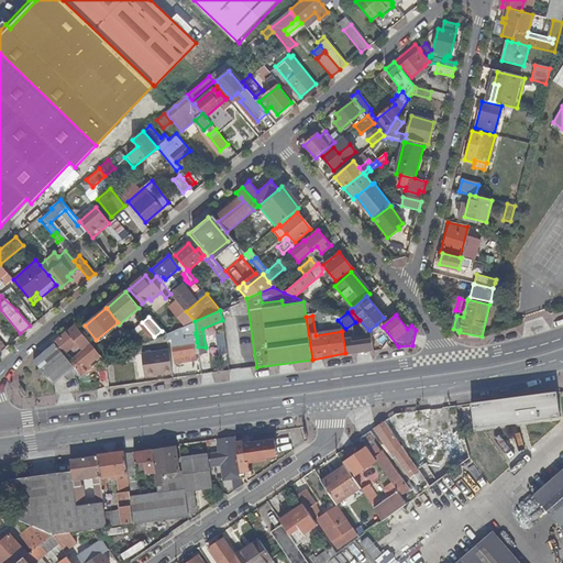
[(184,327),(185,327),(180,319),(174,322),(177,330),(184,327)]
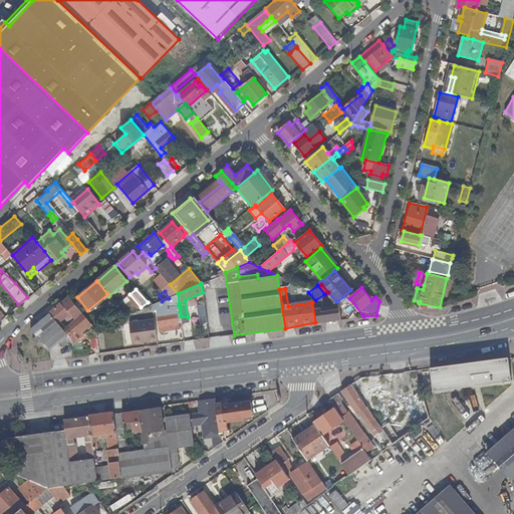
[(337,301),(338,306),(346,300),(343,296),(337,301)]
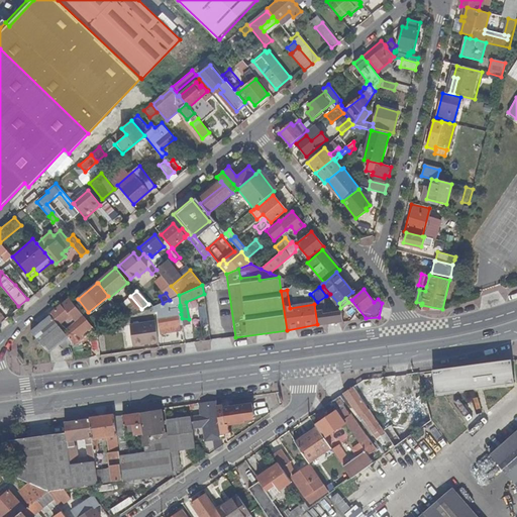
[(168,319),(178,318),(178,314),(181,314),(181,310),(180,307),(180,306),(170,308),(169,300),(163,303),(152,307),(153,311),(157,310),(158,320),(168,319)]
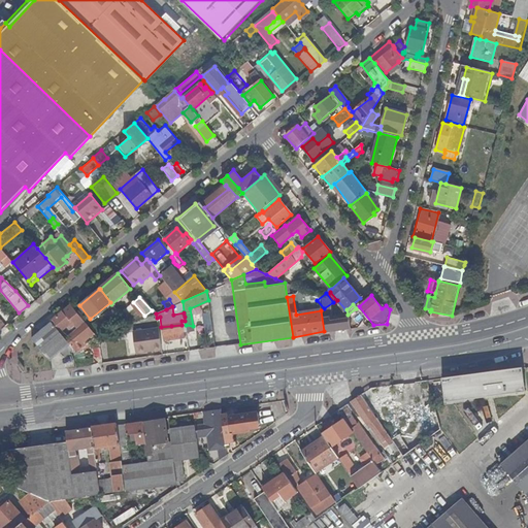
[(64,310),(51,322),(60,332),(72,321),(77,327),(84,321),(73,308),(66,314),(64,310)]
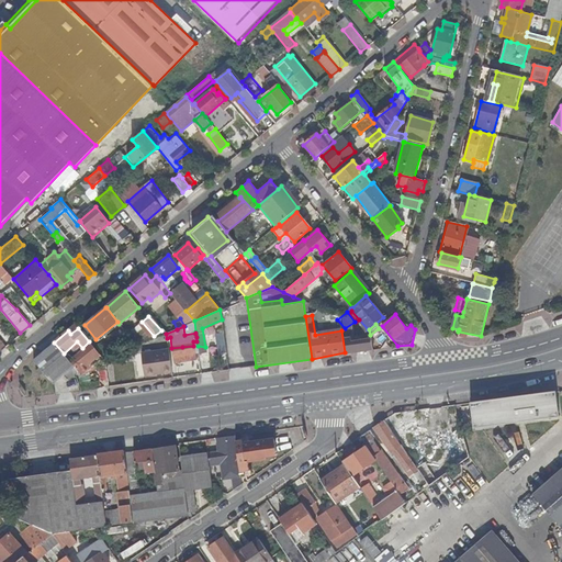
[(214,335),(216,345),(224,344),(221,333),(214,335)]
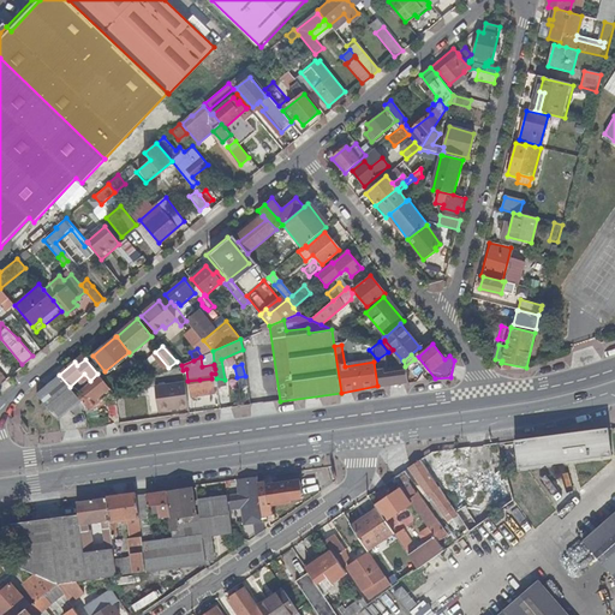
[(147,374),(150,378),(160,374),(157,368),(153,370),(147,374)]
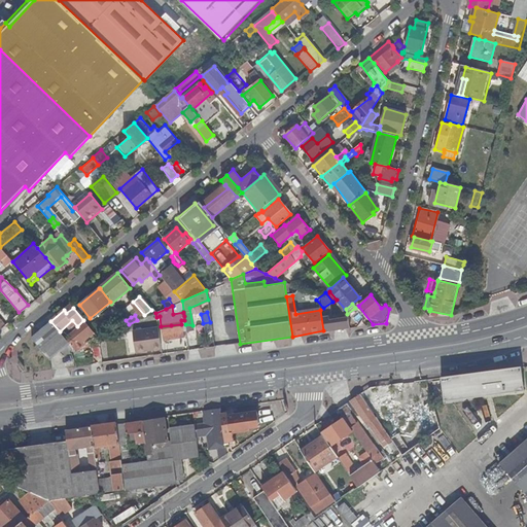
[(31,338),(38,346),(50,339),(64,337),(60,331),(50,321),(31,338)]
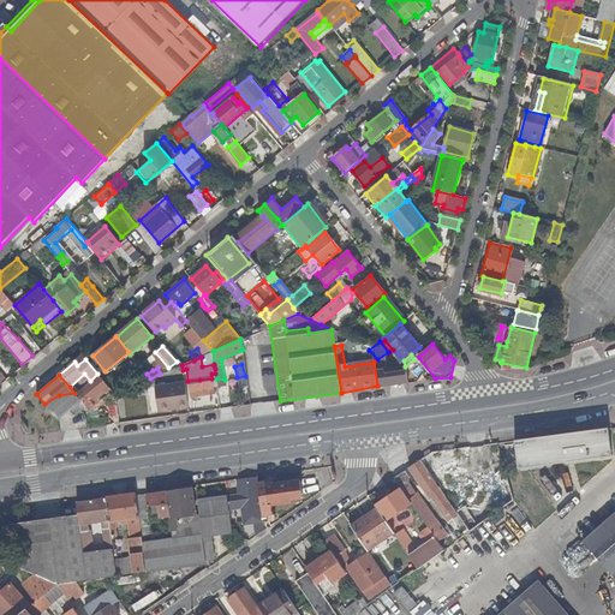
[(100,376),(81,393),(89,392),(111,389),(100,376)]
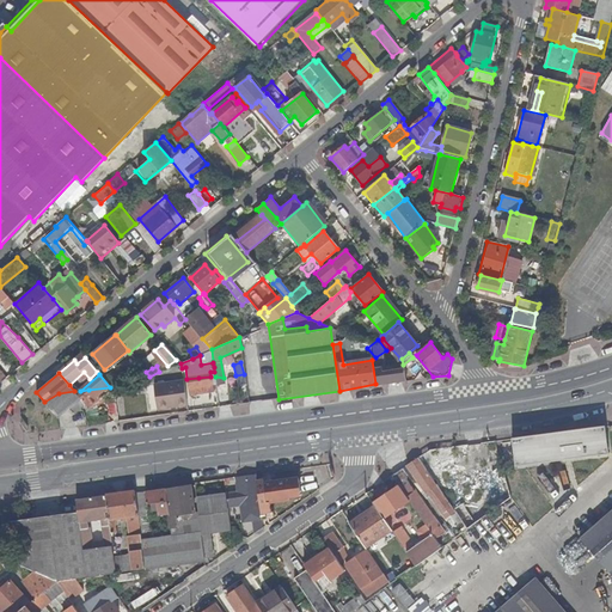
[(206,378),(188,380),(189,390),(214,386),(213,379),(206,378)]
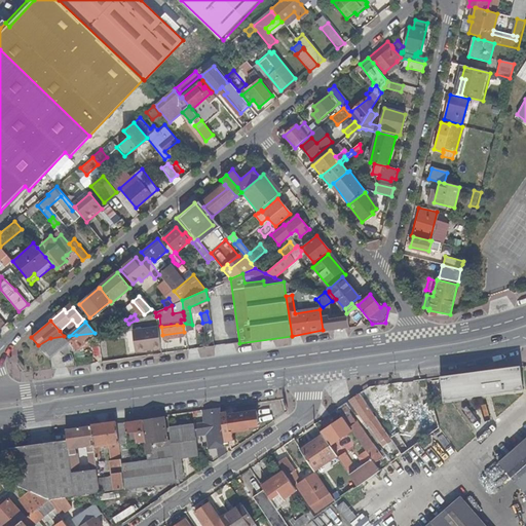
[(159,327),(135,330),(138,353),(162,350),(159,327)]
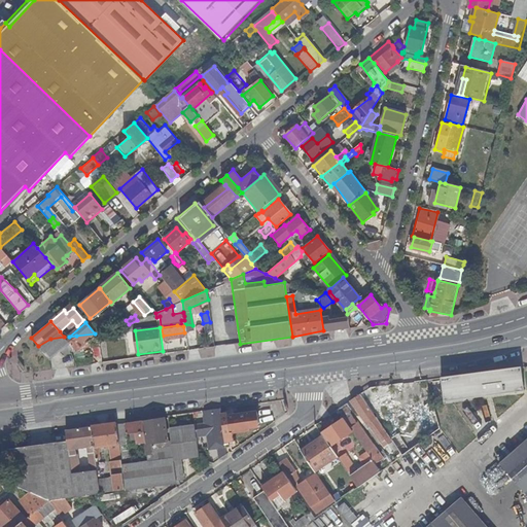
[(75,350),(77,360),(81,360),(80,350),(86,345),(82,341),(88,336),(71,338),(68,340),(76,350),(75,350)]
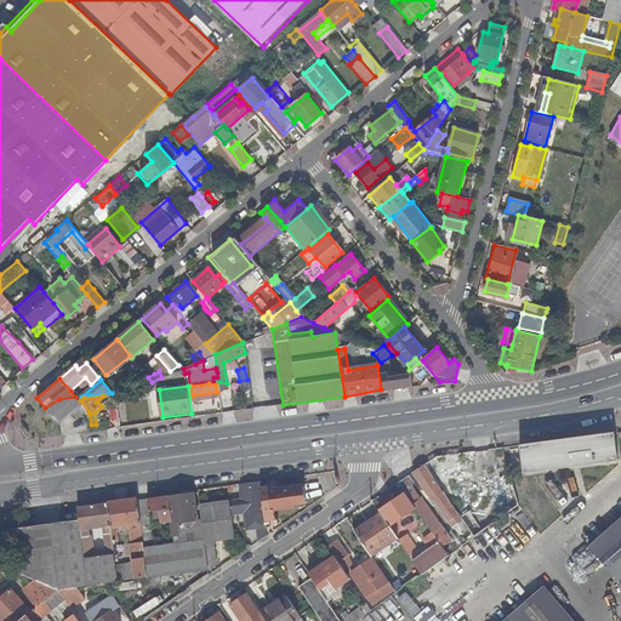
[(47,409),(60,425),(70,416),(77,422),(89,412),(78,398),(61,400),(47,409)]
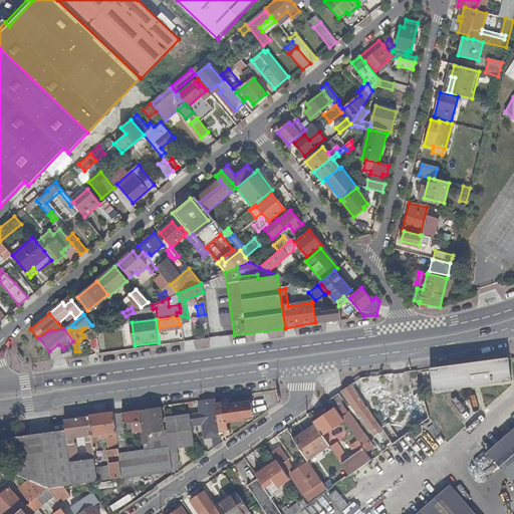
[(453,366),(456,389),(510,381),(507,359),(453,366)]
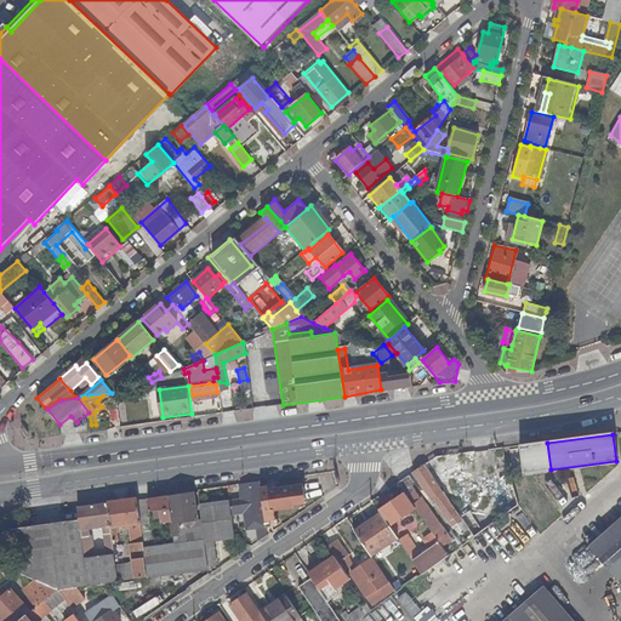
[(547,443),(520,446),(524,473),(551,469),(547,443)]
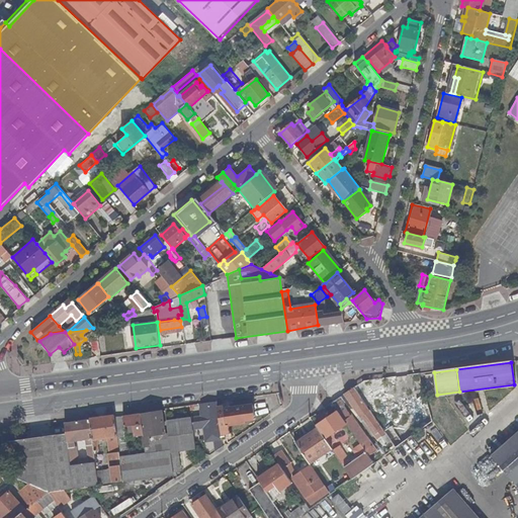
[(357,393),(367,408),(376,402),(372,394),(384,385),(383,380),(364,382),(354,390),(357,393)]
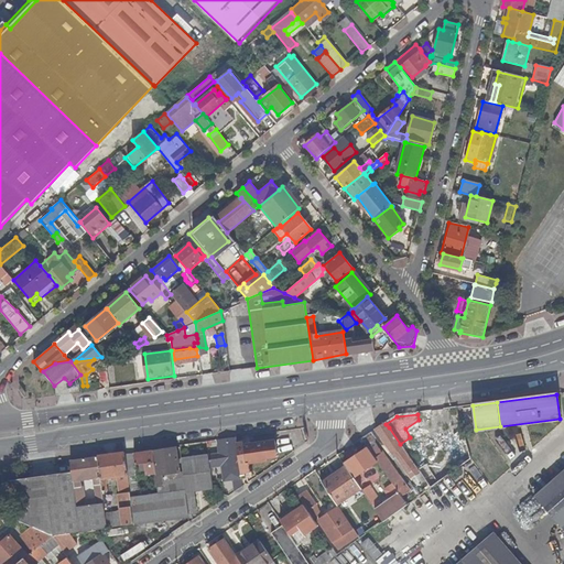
[(414,465),(403,449),(402,449),(388,429),(389,427),(386,424),(376,431),(393,456),(394,455),(410,475),(411,474),(418,469),(414,465)]
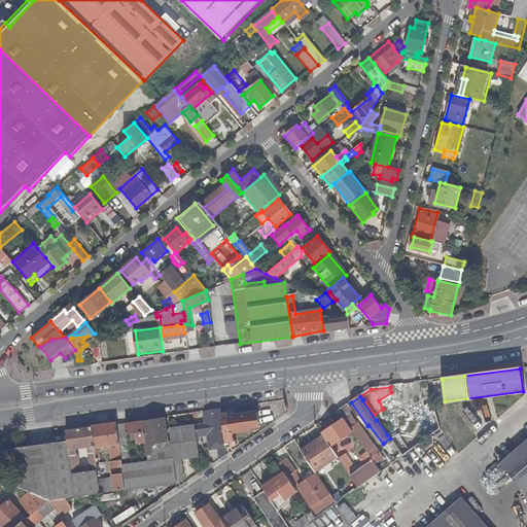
[(432,402),(408,420),(412,427),(435,411),(432,402)]
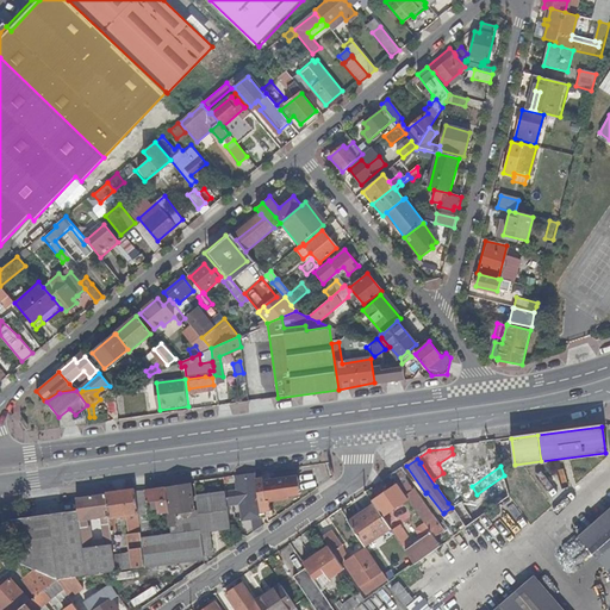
[(262,527),(255,474),(238,477),(240,484),(237,484),(238,492),(226,493),(228,506),(241,504),(243,521),(253,520),(254,533),(262,527)]
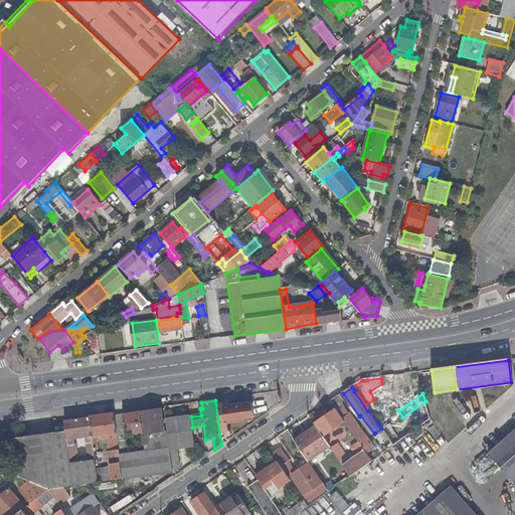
[(425,401),(402,417),(410,435),(431,420),(425,401)]
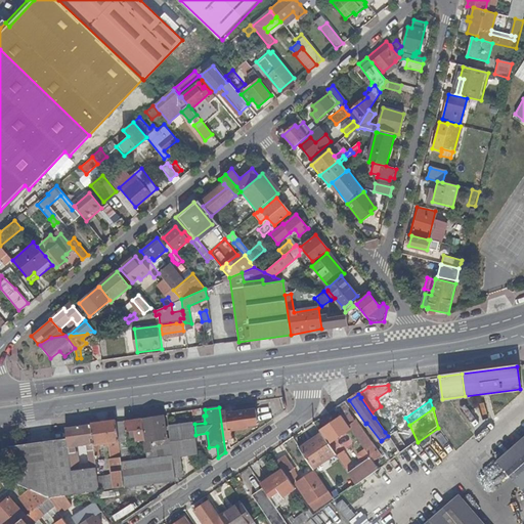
[(256,410),(221,416),(223,433),(231,431),(249,429),(249,427),(258,426),(256,410)]
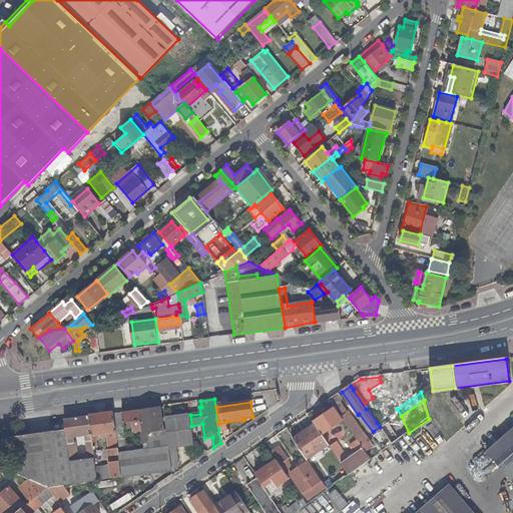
[(512,512),(512,403),(474,438),(512,482),(512,503),(501,512),(512,512)]
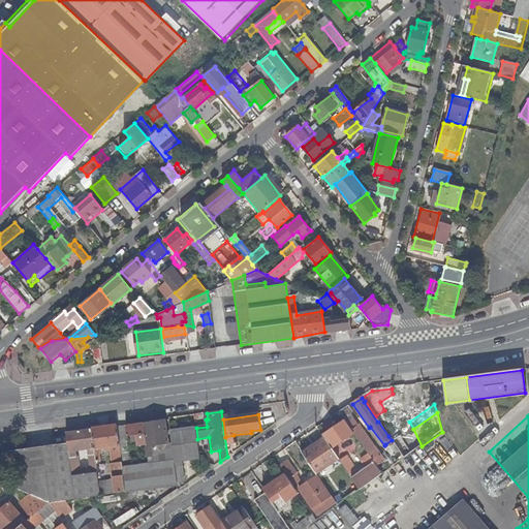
[(165,422),(144,425),(147,444),(148,457),(155,456),(154,453),(154,446),(169,444),(165,422)]
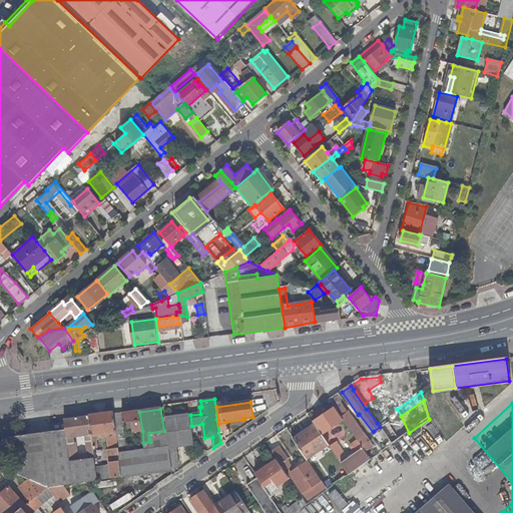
[(397,409),(377,423),(380,427),(381,429),(401,416),(397,409)]
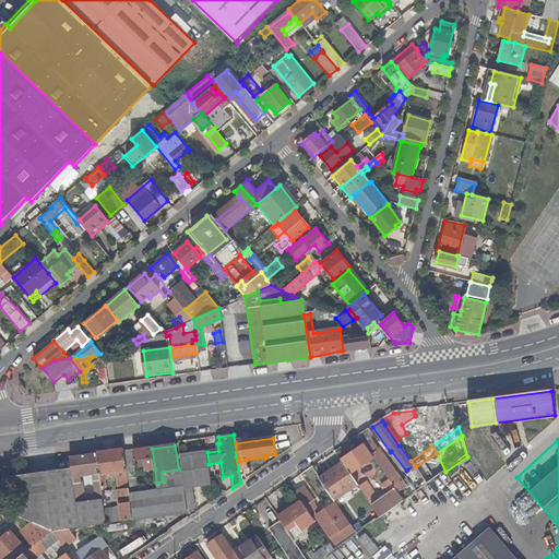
[(155,470),(152,449),(133,451),(135,462),(141,461),(142,465),(144,464),(145,472),(155,470)]
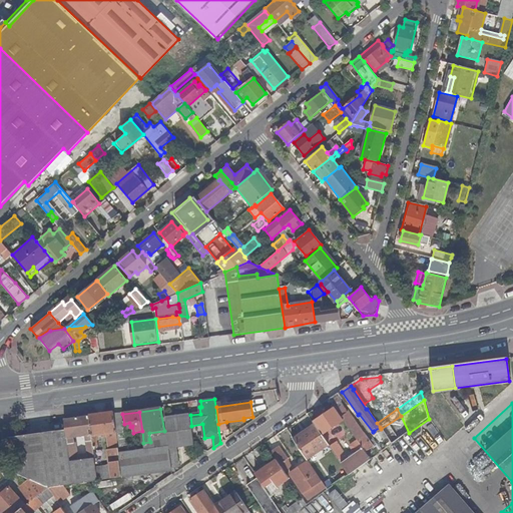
[(110,466),(97,468),(98,482),(112,480),(122,478),(120,462),(121,462),(120,455),(114,413),(104,415),(107,435),(108,434),(113,434),(114,438),(109,439),(110,451),(108,453),(110,466)]
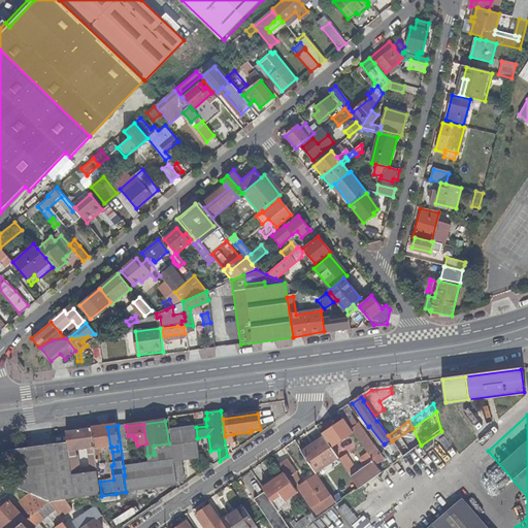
[(358,425),(352,430),(374,462),(376,466),(385,461),(370,441),(369,441),(358,425)]
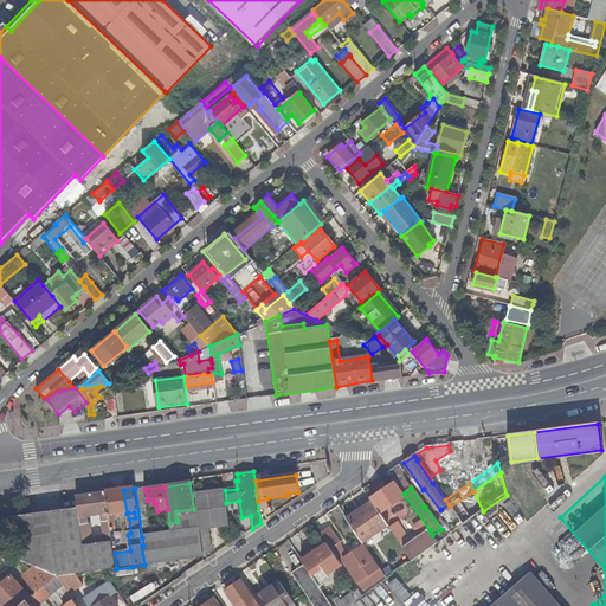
[(117,490),(105,492),(111,529),(116,529),(115,515),(121,514),(117,490)]
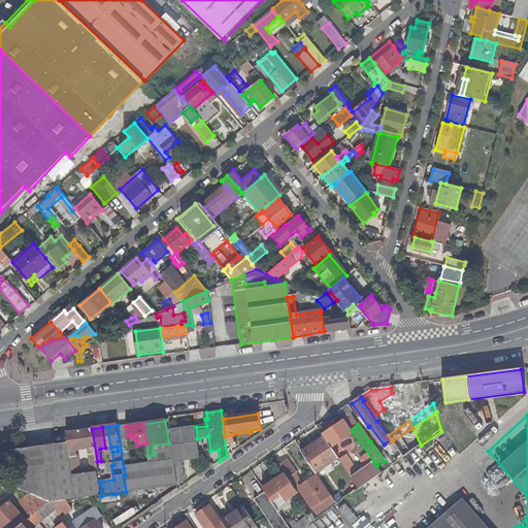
[(107,427),(102,427),(105,448),(110,448),(107,427)]
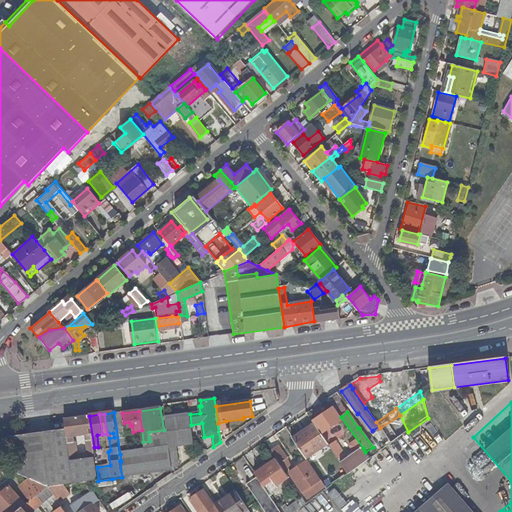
[(191,425),(190,414),(165,417),(168,435),(168,439),(172,468),(179,467),(176,448),(194,445),(191,425)]
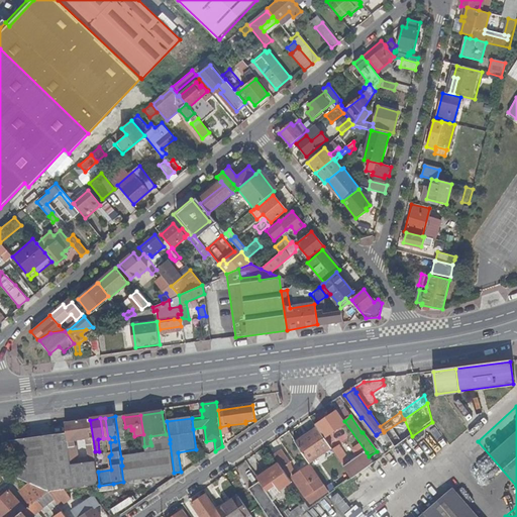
[(404,419),(384,432),(395,448),(412,436),(404,419)]
